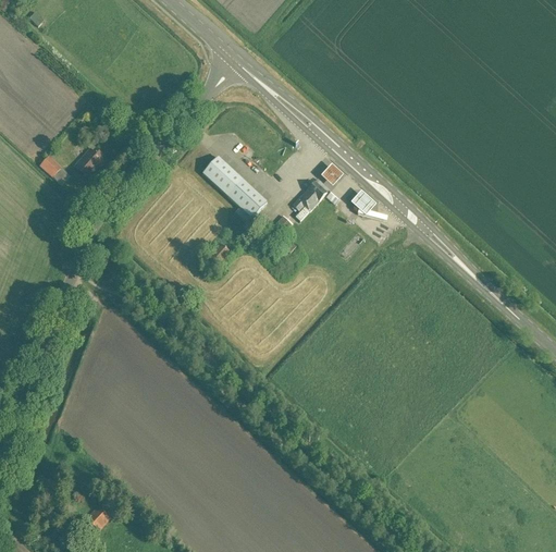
[(87,176),(102,159),(99,156),(100,154),(94,148),(91,150),(88,147),(73,164),(87,176)]
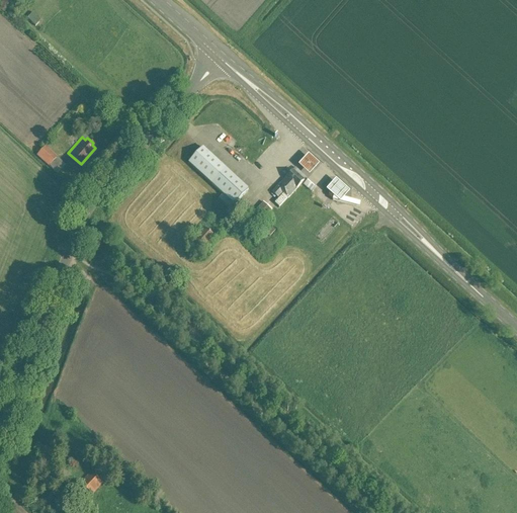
[(49,163),(56,154),(57,154),(45,143),(40,147),(35,152),(37,154),(49,163)]
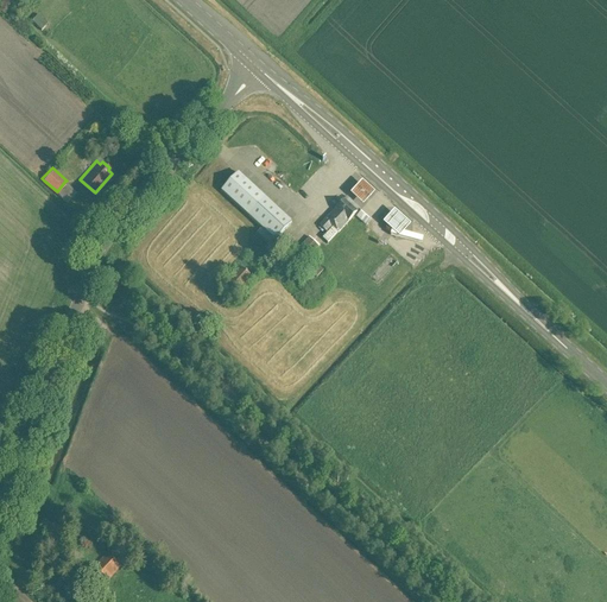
[(274,238),(291,219),(265,194),(238,169),(220,188),(247,213),(274,238)]
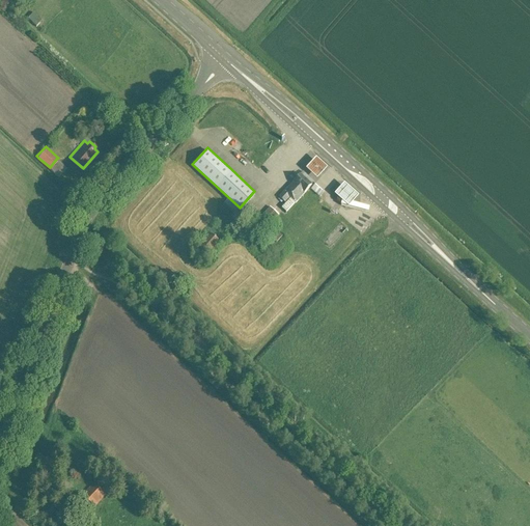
[(327,165),(314,155),(305,166),(316,175),(327,165)]
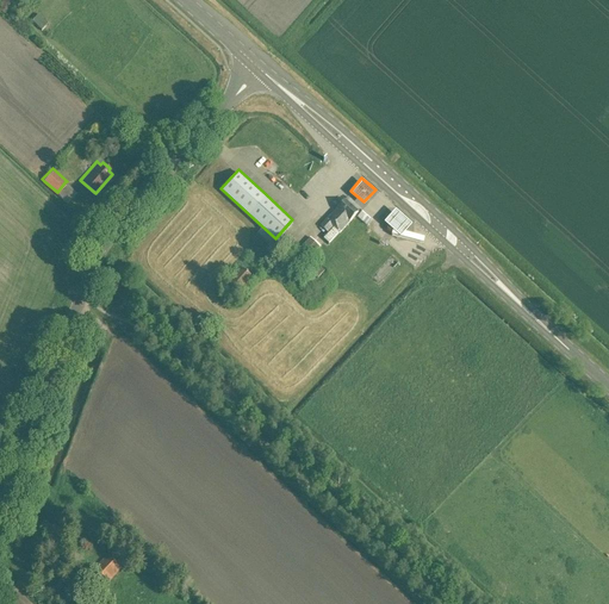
[(325,218),(319,224),(327,231),(333,224),(337,230),(356,209),(343,197),(324,217),(325,218)]
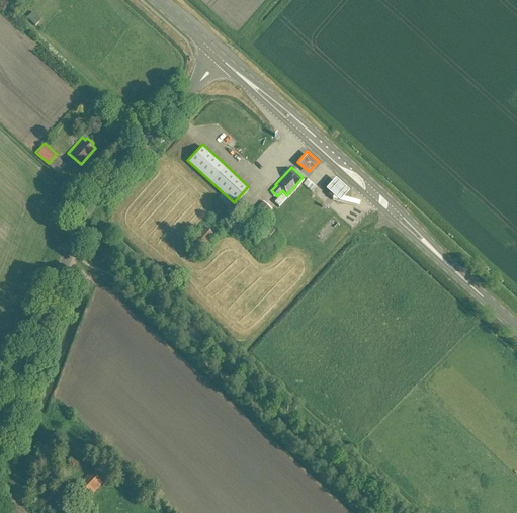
[(349,188),(335,176),(326,186),(340,198),(349,188)]
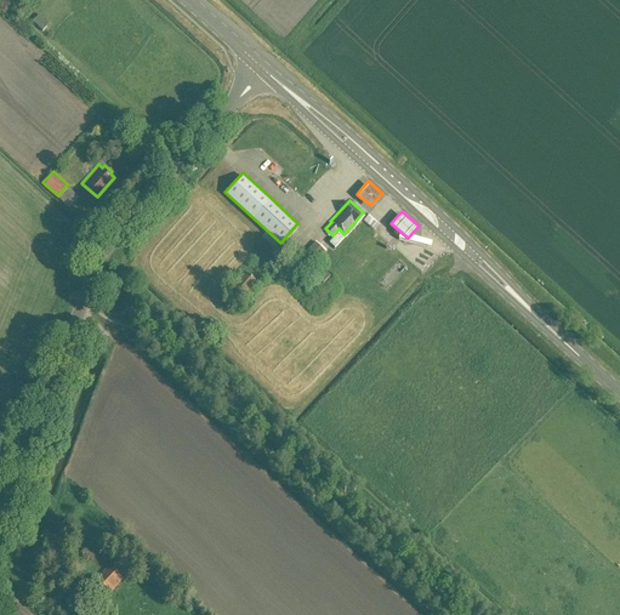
[(307,266),(324,248),(314,239),(297,257),(307,266)]
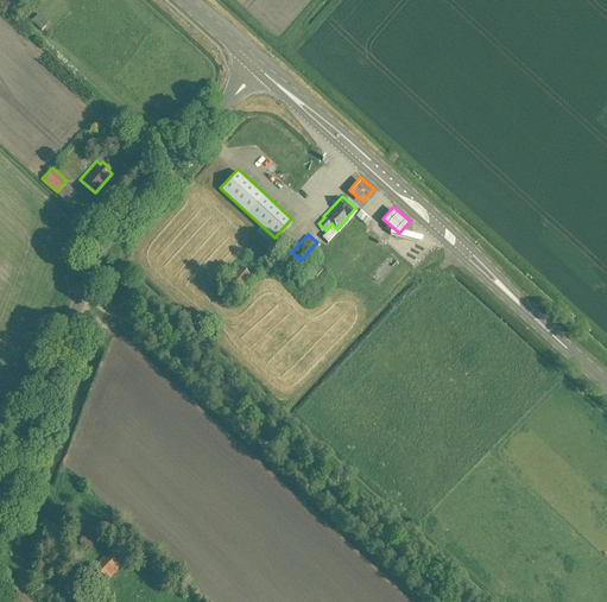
[(313,278),(322,267),(316,261),(307,272),(313,278)]
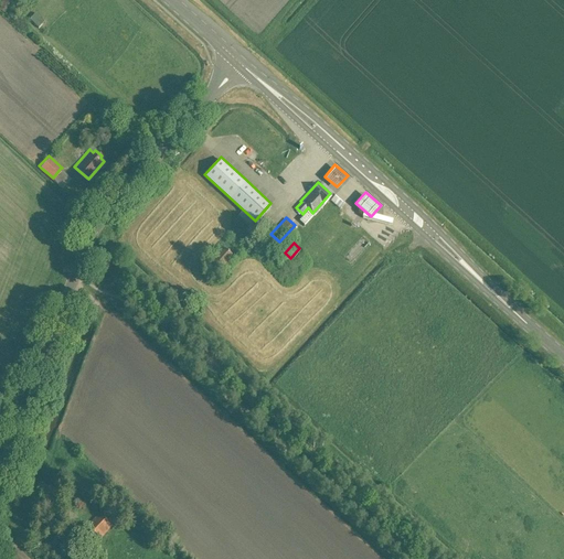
[(98,516),(96,514),(81,529),(93,541),(110,523),(100,514),(98,516)]
